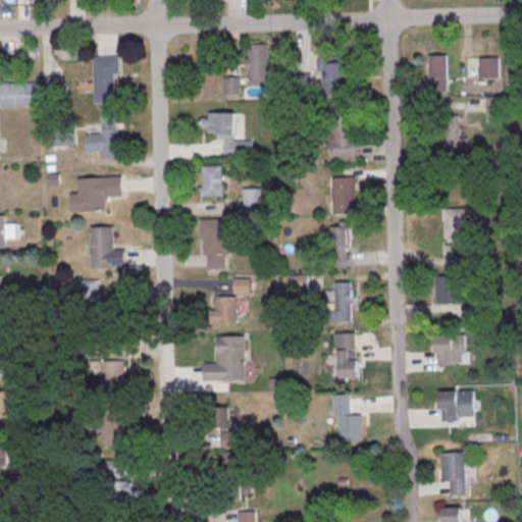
[(248,76),(268,76),(268,44),(249,43),(248,76)]
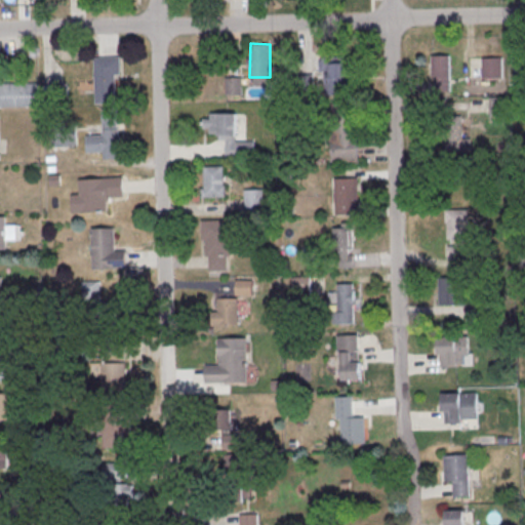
[(450,54),(432,54),(432,91),(450,91),(450,54)]
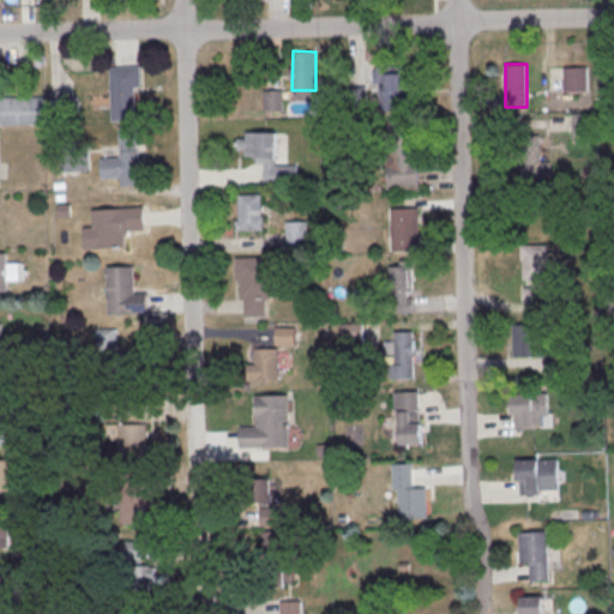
[(110,68),(140,67),(142,88),(136,88),(137,120),(112,121),(110,68)]
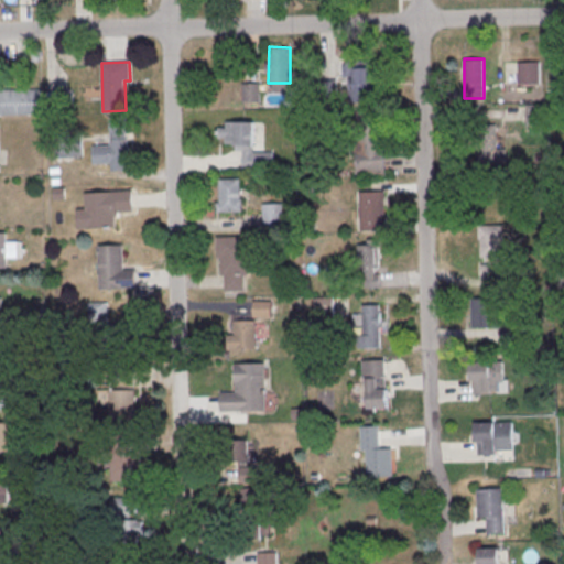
[(519,65),(540,64),(541,83),(519,84),(519,65)]
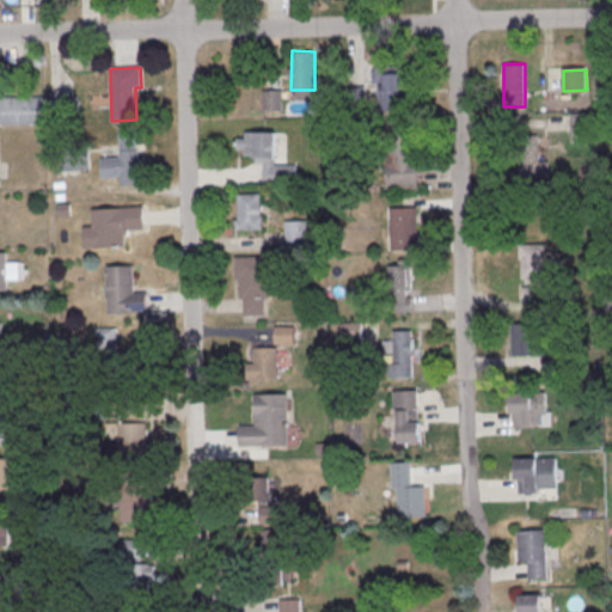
[(378,71),(378,110),(408,110),(408,71),(378,71)]
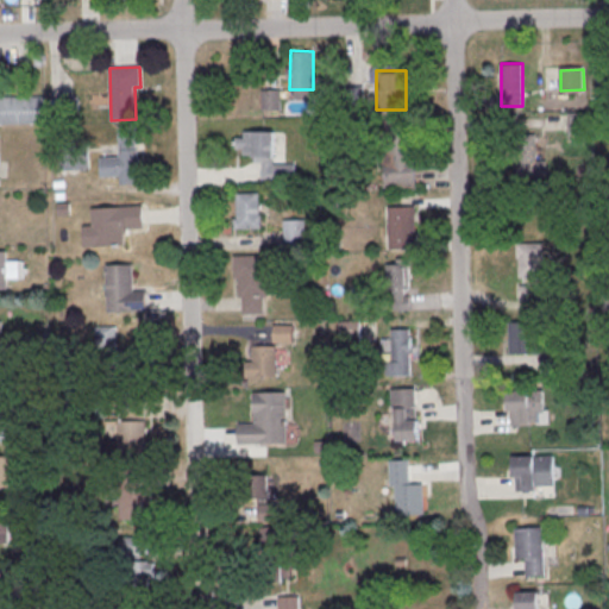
[(262,110),(281,110),(281,89),(262,89),(262,110)]
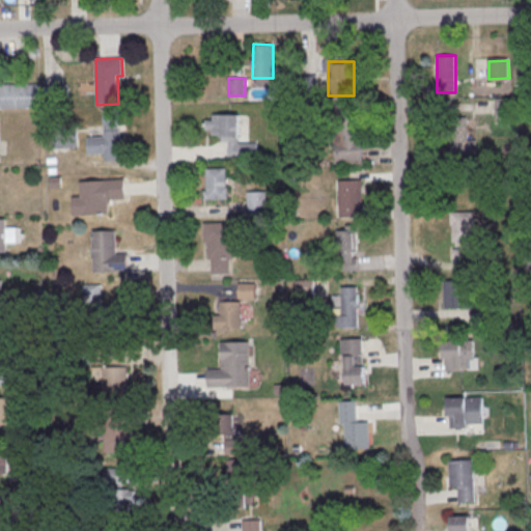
[(0,109),(40,108),(39,84),(0,85),(0,109)]
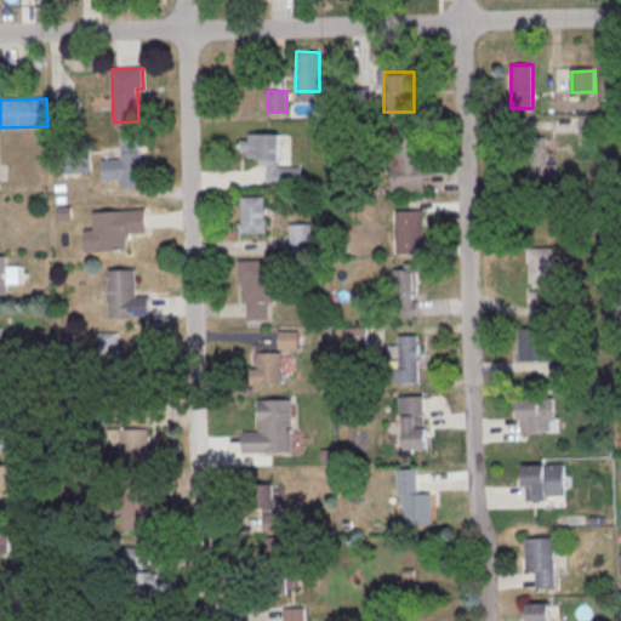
[(580,117),(603,117),(603,137),(580,137),(580,117)]
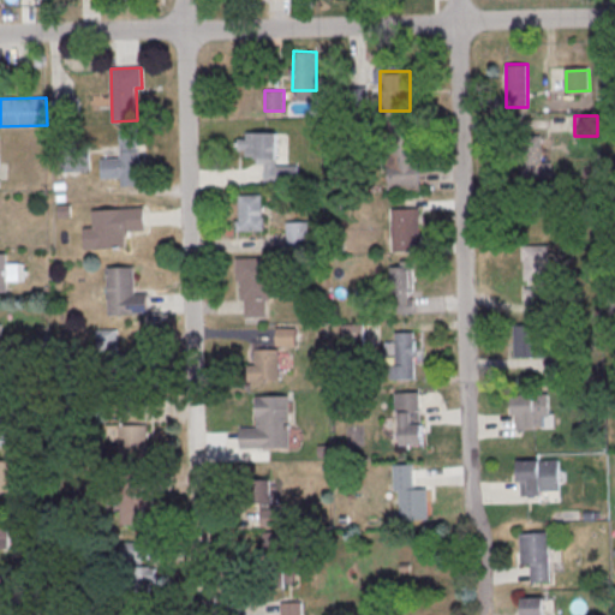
[(101,179),(101,159),(120,159),(120,129),(138,127),(141,186),(123,186),(121,178),(101,179)]
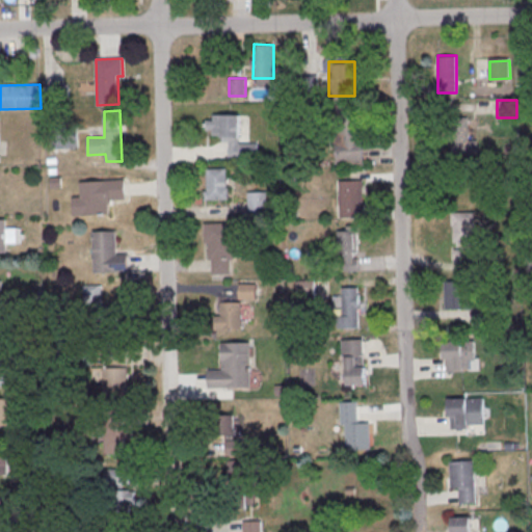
[(206,138),(230,138),(230,159),(257,159),(257,141),(240,141),(240,114),(206,114),(206,138)]
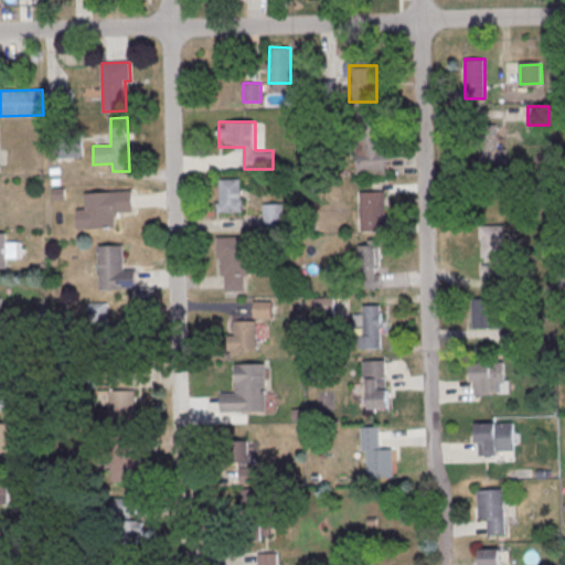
[(477,125),(498,125),(498,149),(508,149),(508,163),(478,163),(477,125)]
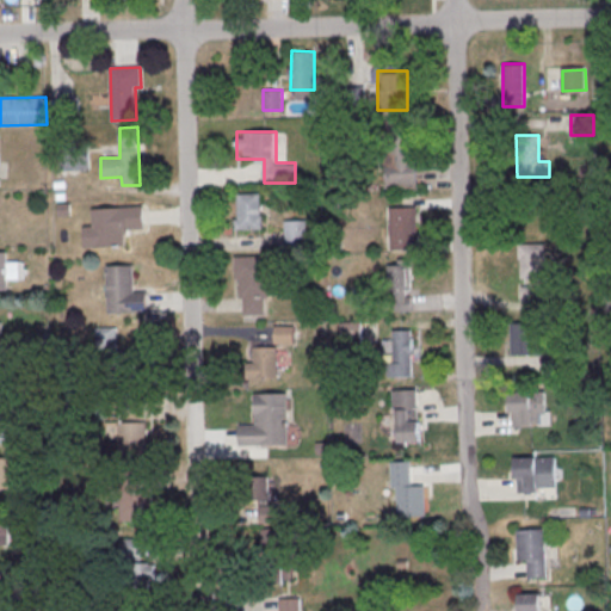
[(90,170),(88,148),(60,149),(61,171),(90,170)]
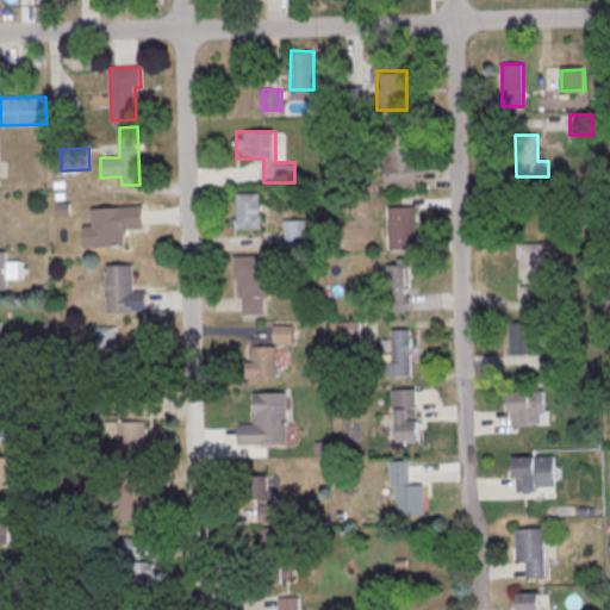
[(386,186),(416,186),(416,150),(386,150),(386,186)]
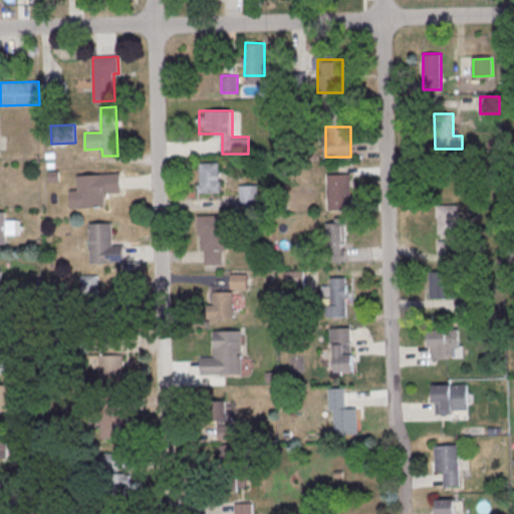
[(201,164),(220,163),(221,193),(198,194),(198,185),(201,185),(201,164)]
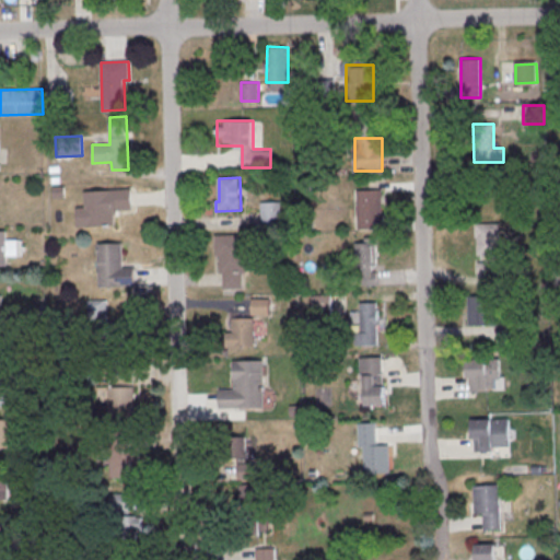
[(54,187),(65,187),(66,199),(54,199),(54,187)]
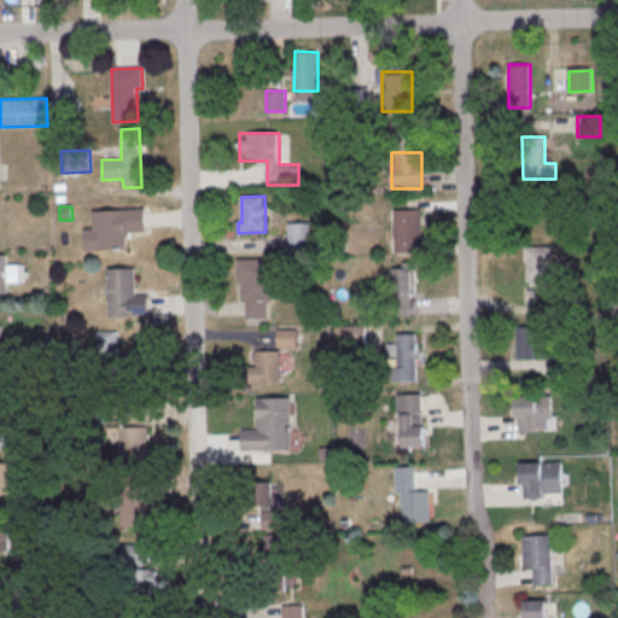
[(93,211),(146,208),(147,231),(129,232),(129,237),(127,237),(127,250),(86,252),(85,228),(94,228),(93,211)]
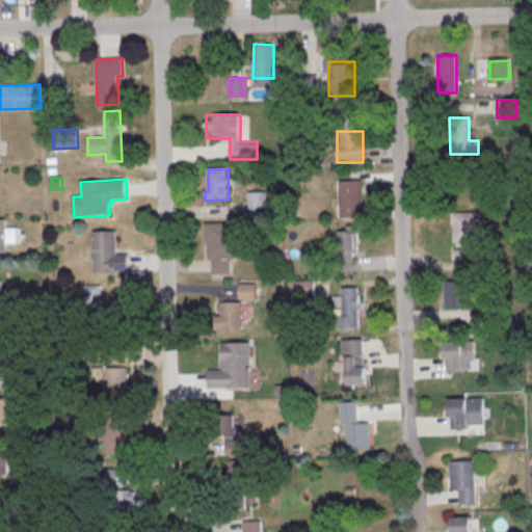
[(340,181),(363,181),(364,217),(341,218),(340,181)]
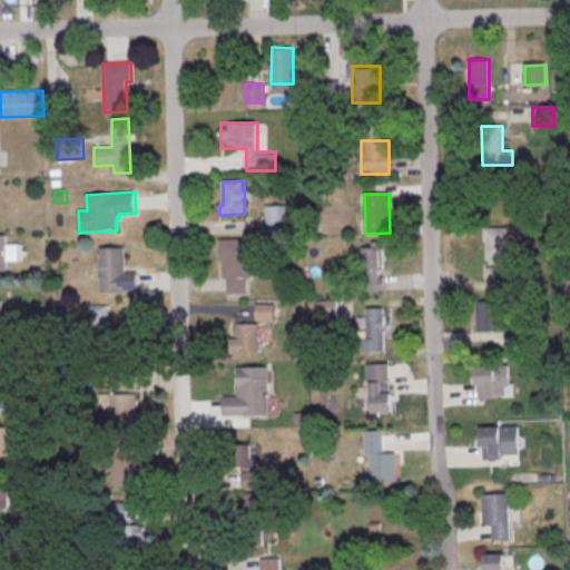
[(287,206),(266,206),(266,233),(287,233),(287,206)]
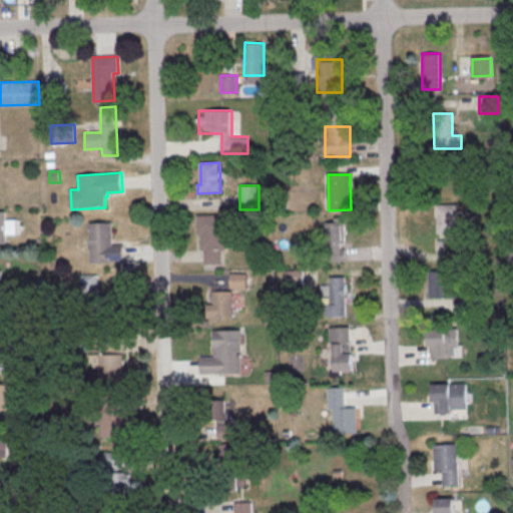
[(436,205),(458,204),(459,220),(465,220),(465,236),(459,236),(460,254),(438,254),(438,240),(446,240),(446,233),(438,234),(438,217),(436,217),(436,205)]
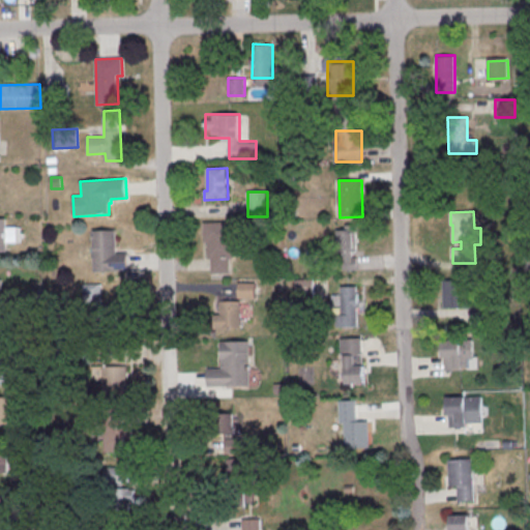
[(204,222),(233,222),(234,259),(231,259),(231,273),(213,273),(212,259),(209,259),(208,243),(204,243),(204,222)]
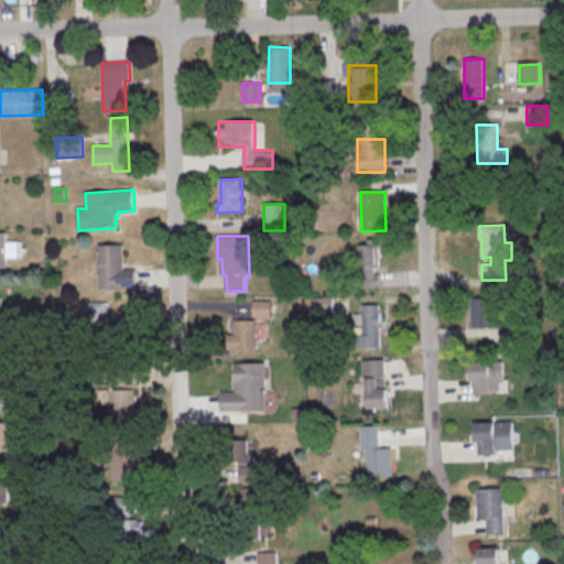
[(379,286),(379,240),(358,240),(358,286),(379,286)]
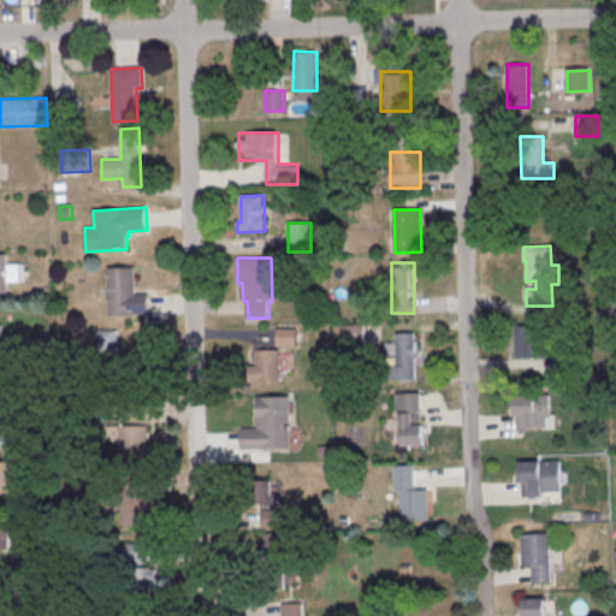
[(110,315),(107,268),(135,267),(136,295),(148,295),(149,314),(110,315)]
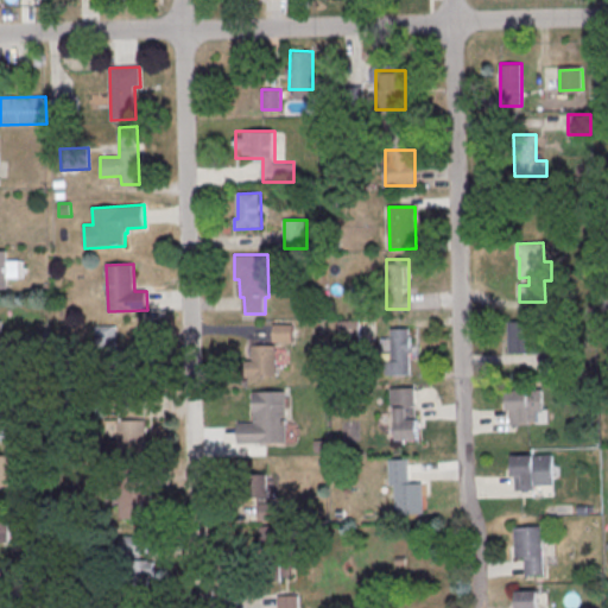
[(539,354),(539,322),(508,322),(508,354),(539,354)]
